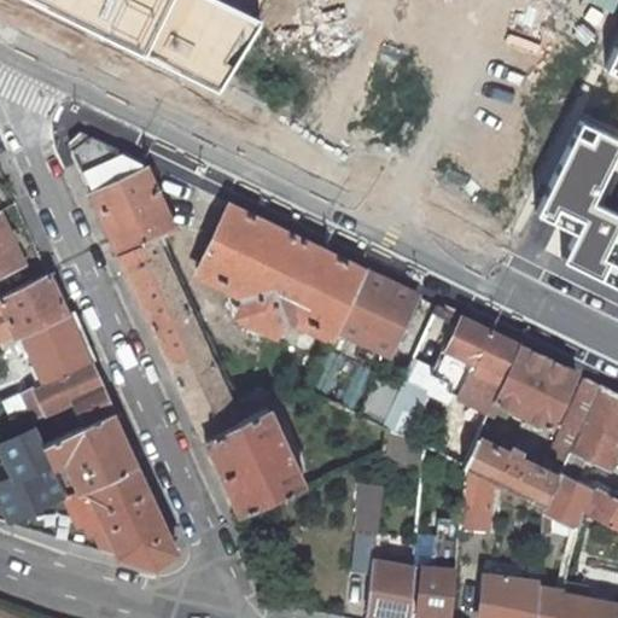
[(30,0),(221,94),(263,24),(213,0),(30,0)]
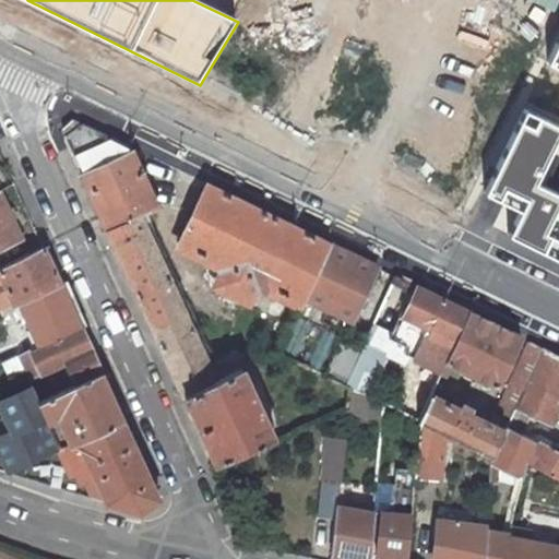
[(558,14),(462,201),(558,249),(558,187),(528,174),(558,117),(558,14)]
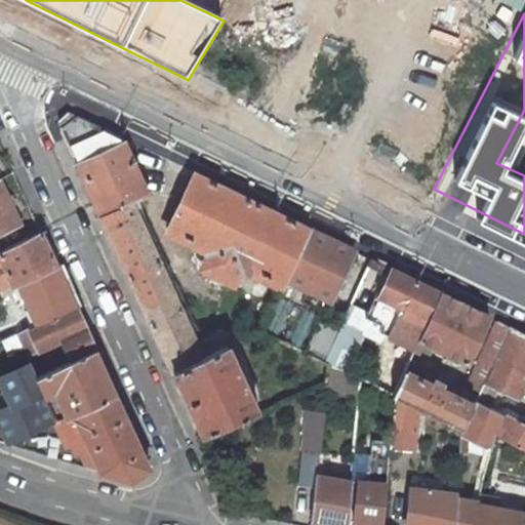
[(59,129),(78,163),(124,143),(75,116),(59,129)]
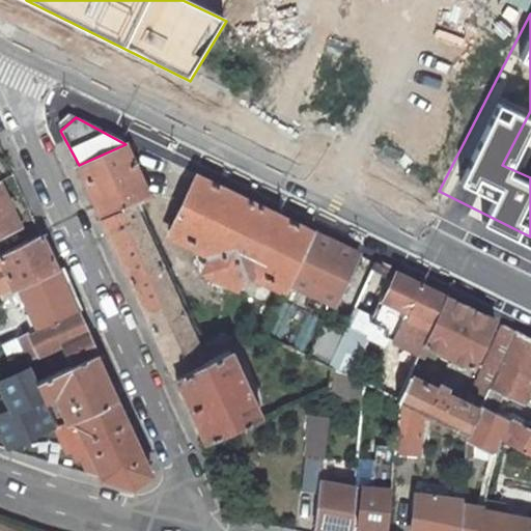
[(389,123),(371,169),(434,193),(451,147),(389,123)]
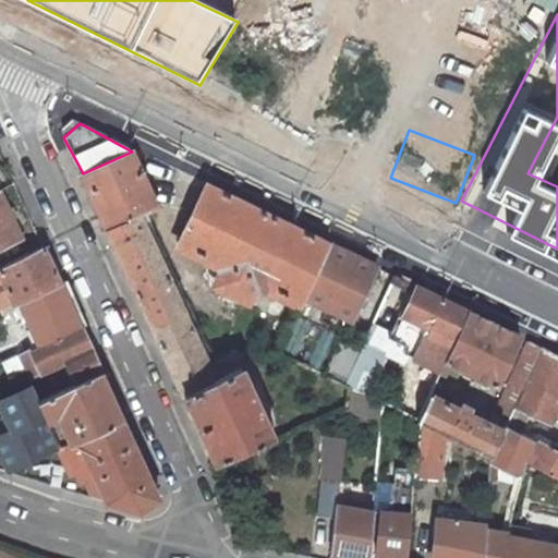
[(132,152),(83,173),(183,393),(216,379),(140,214),(157,206),(132,152)]
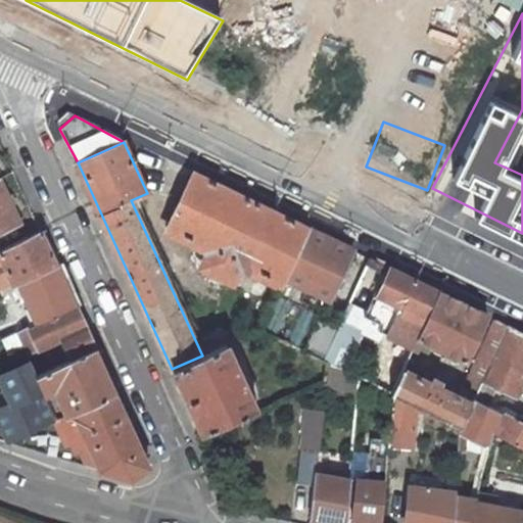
[(285,278),(308,229),(193,172),(167,228),(214,249),(207,262),(203,259),(199,268),(233,283),(236,275),(232,273),(237,262),(282,283),(285,278)]
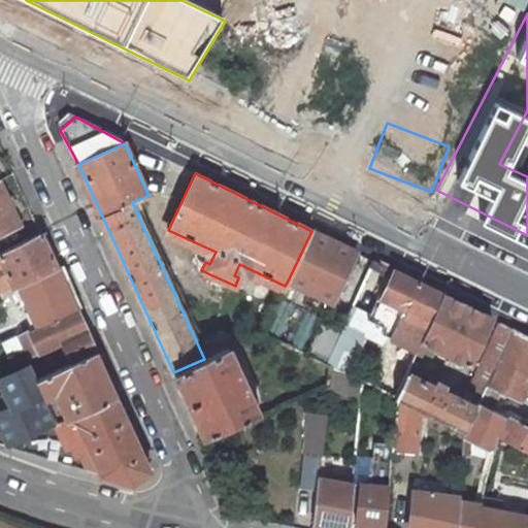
[(0,234),(21,225),(0,179),(0,234)]
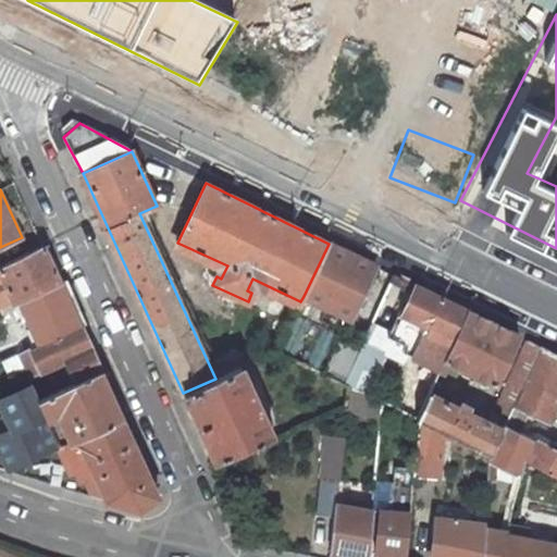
[(375,265),(329,244),(304,296),(350,319),(375,265)]
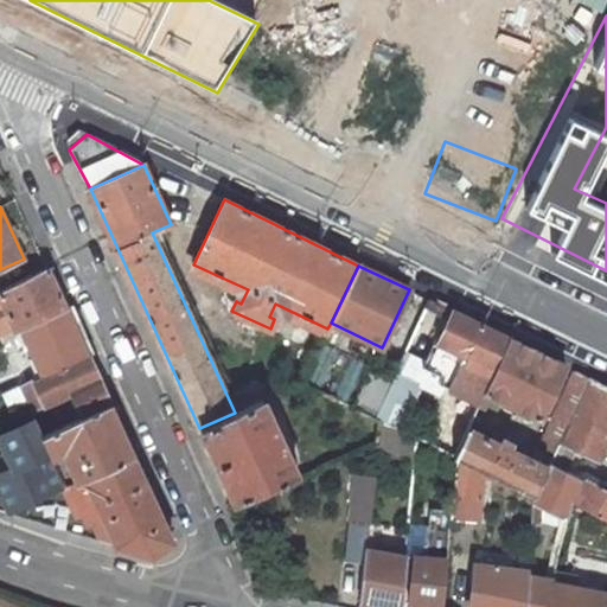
[(44,375),(88,356),(48,268),(0,292),(0,295),(16,330),(21,327),(44,375)]
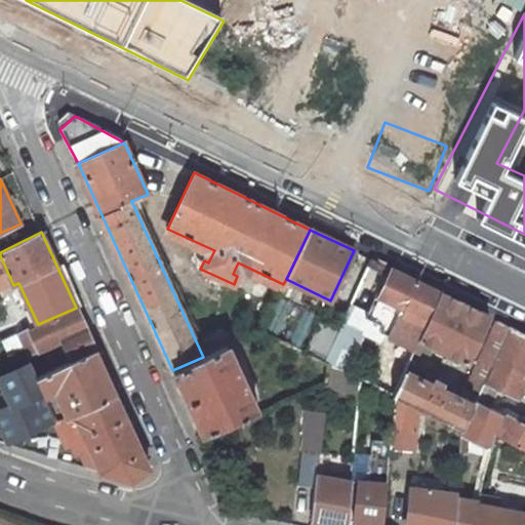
[(418,338),(440,292),(392,269),(378,296),(381,297),(405,309),(395,330),(390,340),(412,352),(418,338)]
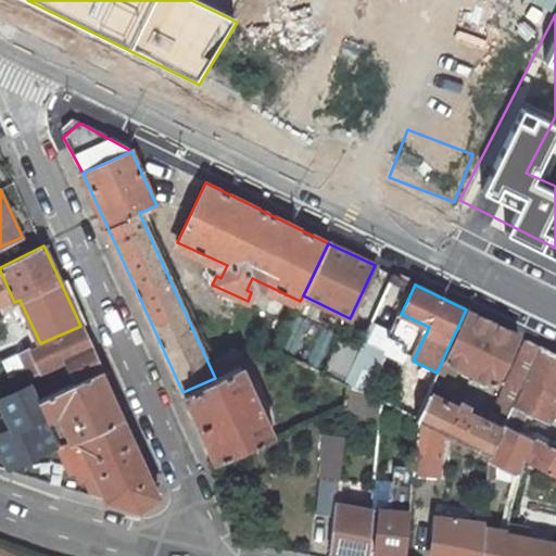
[(518,335),(466,310),(443,358),(494,383),(518,335)]
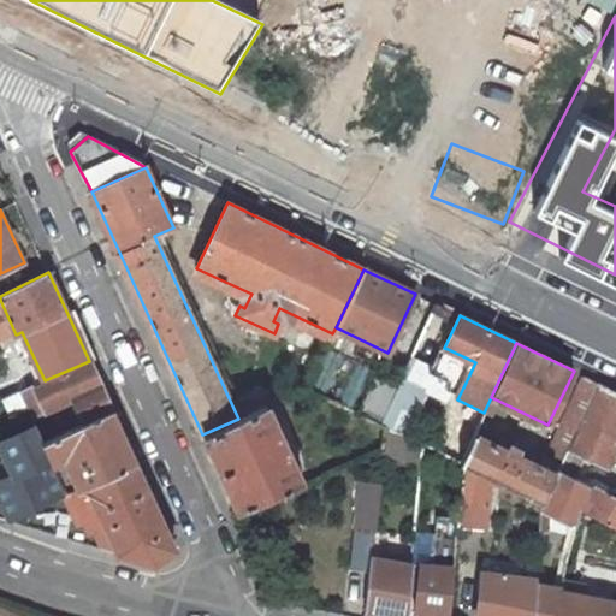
[(463,388),(475,362),(448,349),(436,374),(463,388)]
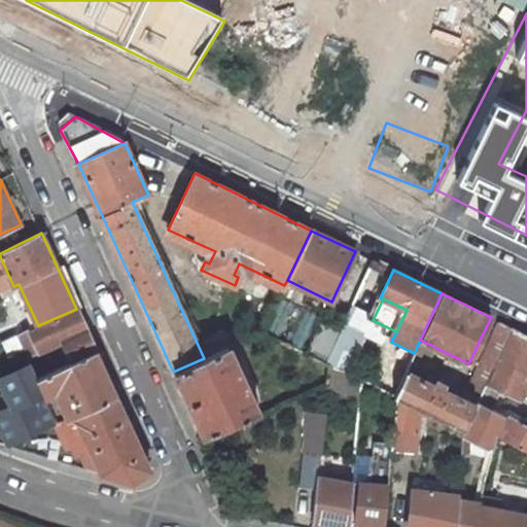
[(38,325),(19,335),(21,341),(27,356),(62,340),(73,361),(96,351),(76,309),(38,325)]
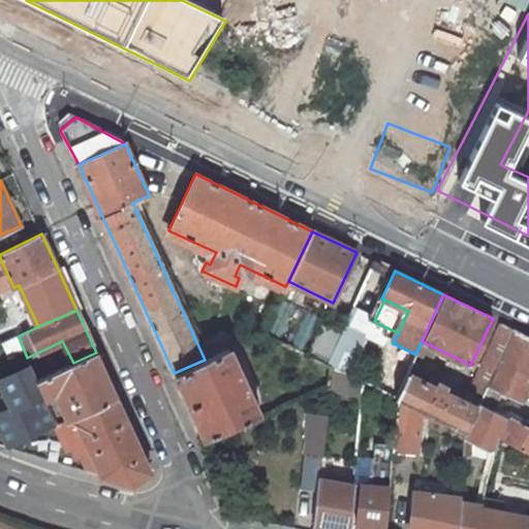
[(484,396),(489,385),(514,329),(501,322),(469,389),(484,396)]
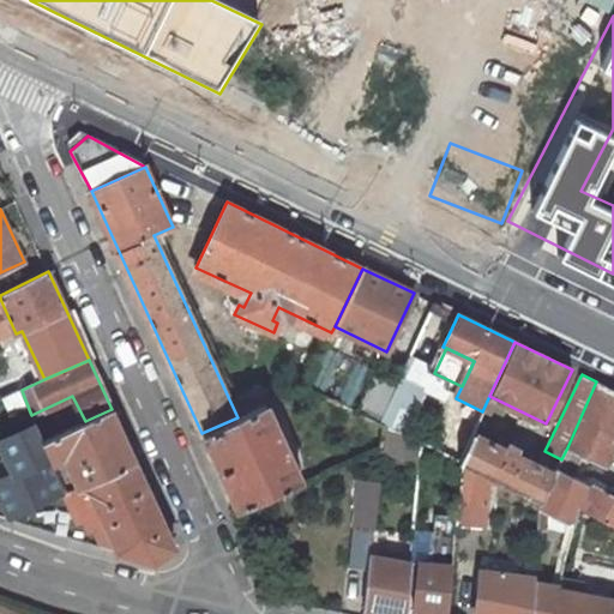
[(606,465),(613,447),(613,390),(596,381),(567,447),(583,455),(606,465)]
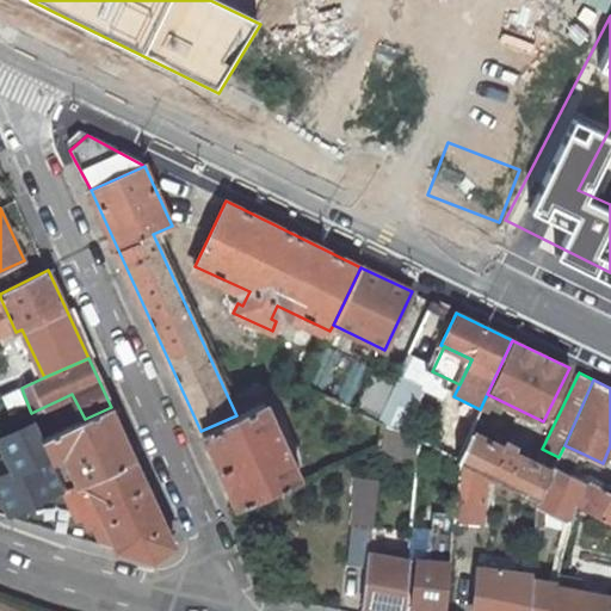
[(0,405),(24,395),(22,388),(0,397),(0,405)]
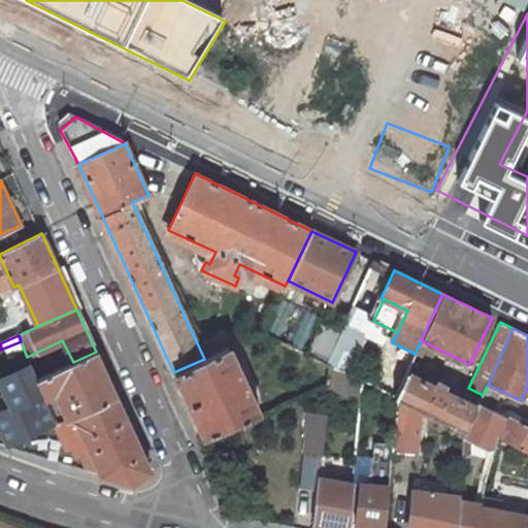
[(325,364),(335,341),(325,335),(314,359),(325,364)]
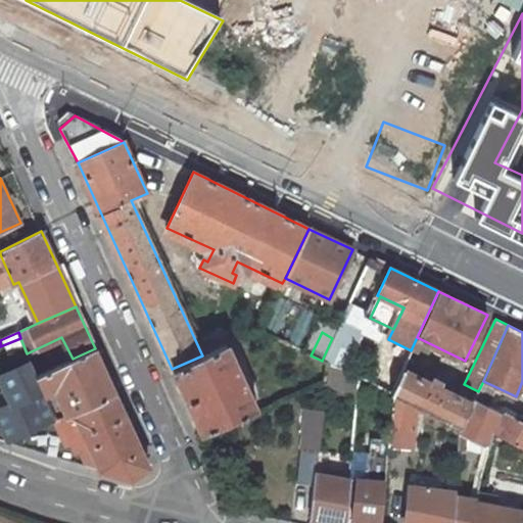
[(333,336),(332,338),(322,361),(328,364),(331,365),(342,340),(333,336)]
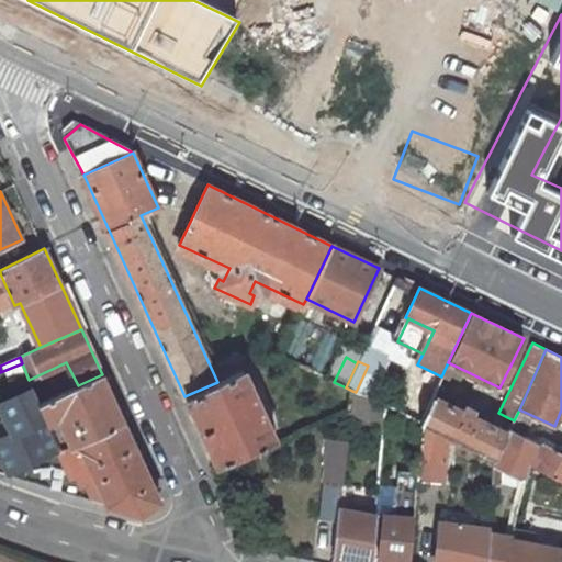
[(370,398),(382,373),(368,366),(356,392),(370,398)]
